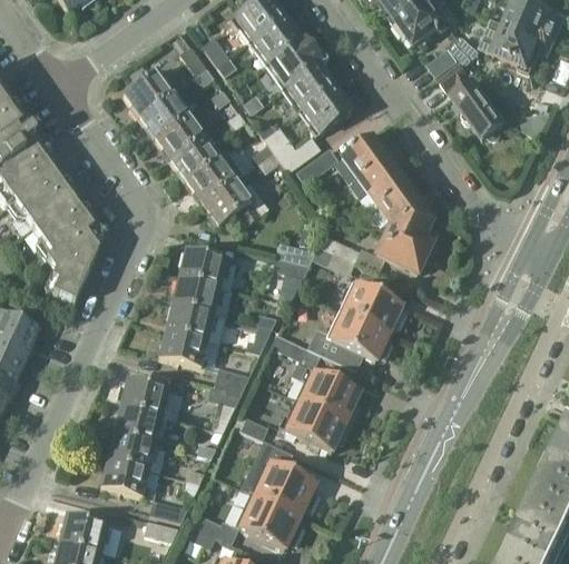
[(58,0),(68,13),(86,0),(58,0)]
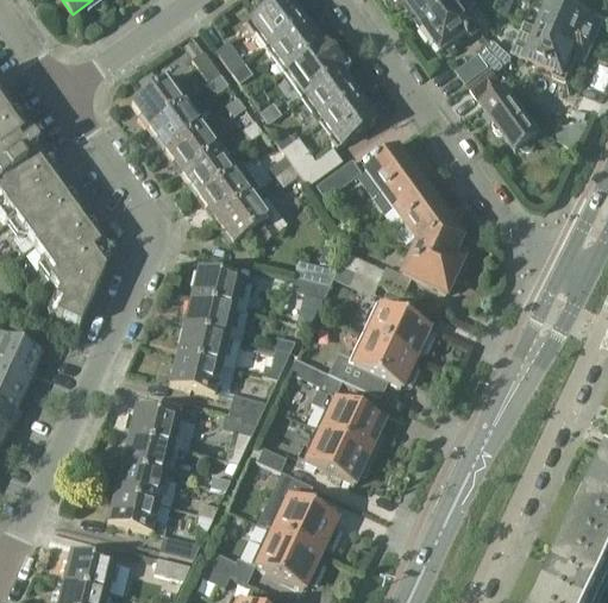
[(270,45),(305,20),(304,19),(305,14),(298,6),(294,6),(289,0),(277,0),(246,23),(255,33),(259,31),(270,45)]
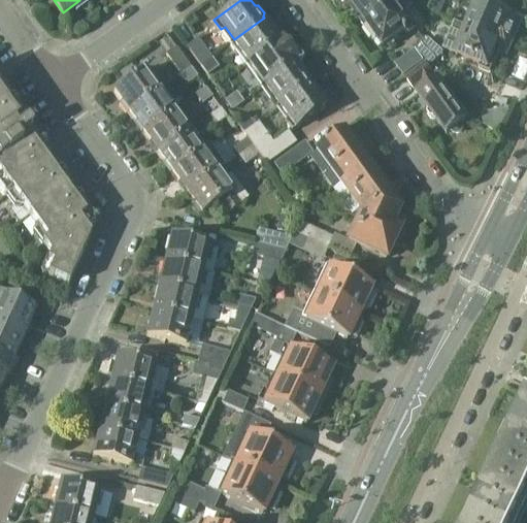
[(353,0),(359,8),(358,12),(365,23),(396,0),(353,0)]
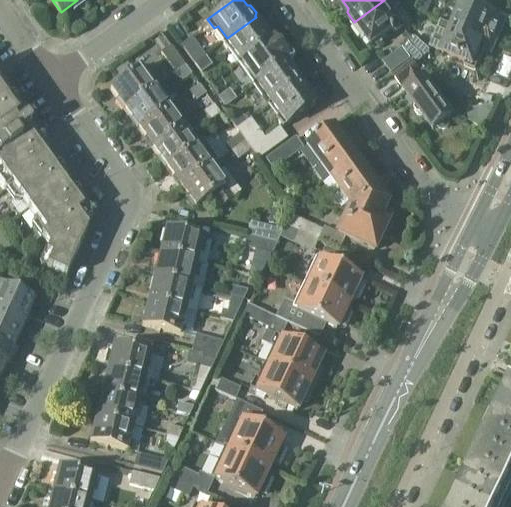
[(384,0),(354,22),(362,33),(365,32),(372,42),(380,36),(381,37),(387,33),(386,32),(393,27),(395,30),(405,23),(388,0),(384,0)]
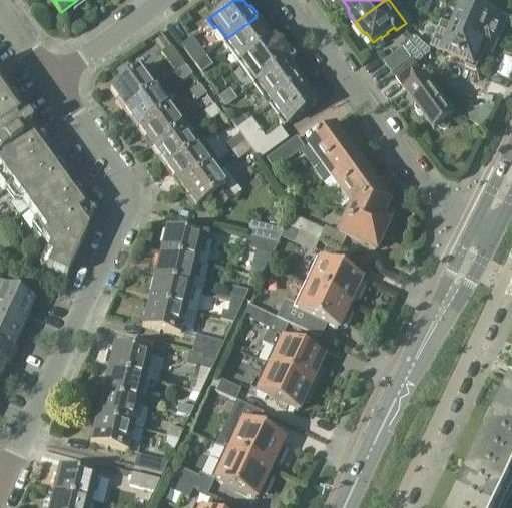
[(461,8),(455,24),(486,37),(495,41),(505,18),(491,12),(493,8),(480,3),(473,0),(465,0),(464,2),(462,1),(459,7),(461,8)]
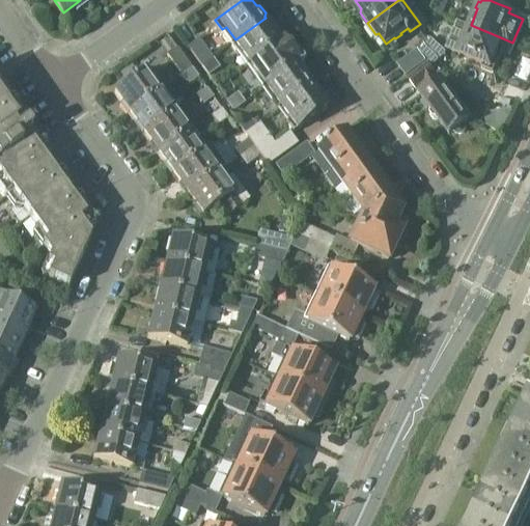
[(266,18),(235,39),(231,43),(247,63),(281,38),(280,37),(281,35),(275,27),(273,27),(266,18)]
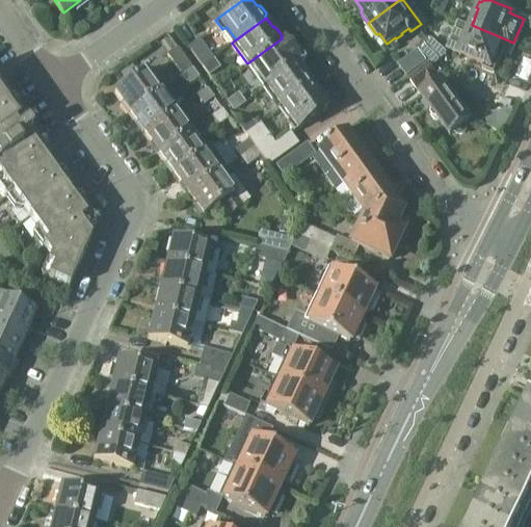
[(459,20),(449,45),(461,50),(485,60),(484,64),(495,70),(498,62),(505,47),(501,46),(504,38),(472,25),(459,20)]
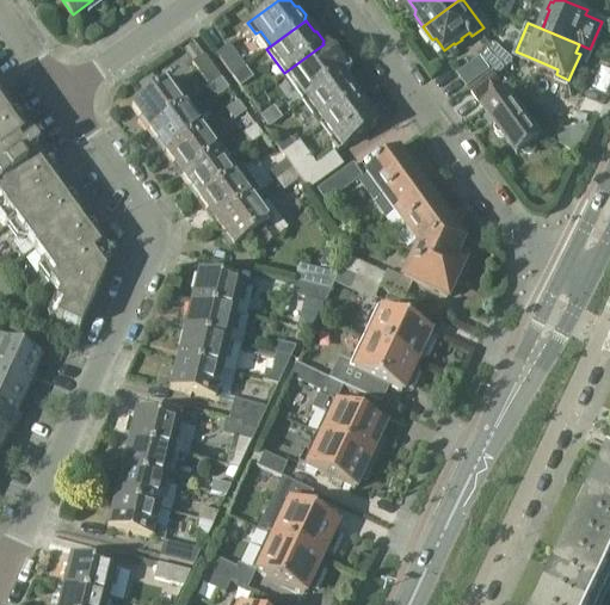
[(495,39),(482,54),(497,67),(503,71),(515,57),(495,39)]
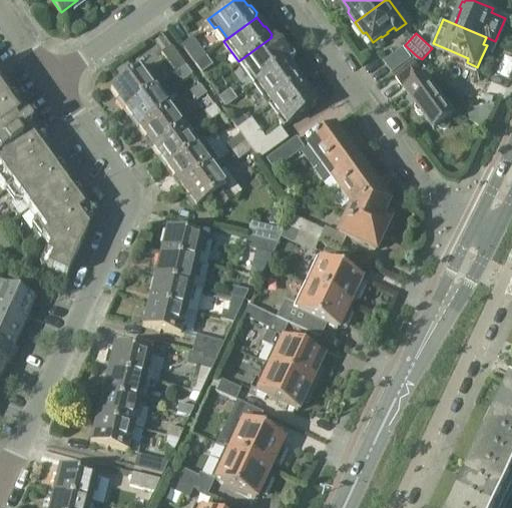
[(183,42),(196,60),(205,53),(193,35),(183,42)]
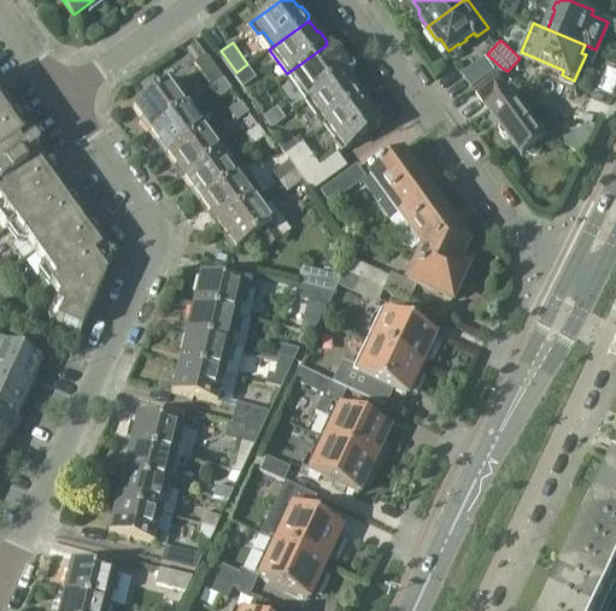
[(329,43),(327,45),(287,74),(305,99),(347,68),(345,66),(342,68),(336,59),(338,56),(329,43)]
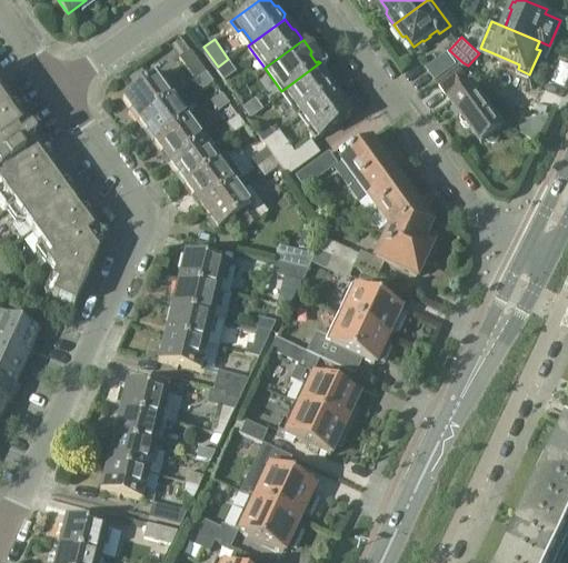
[(190,47),(180,54),(196,77),(207,69),(190,47)]
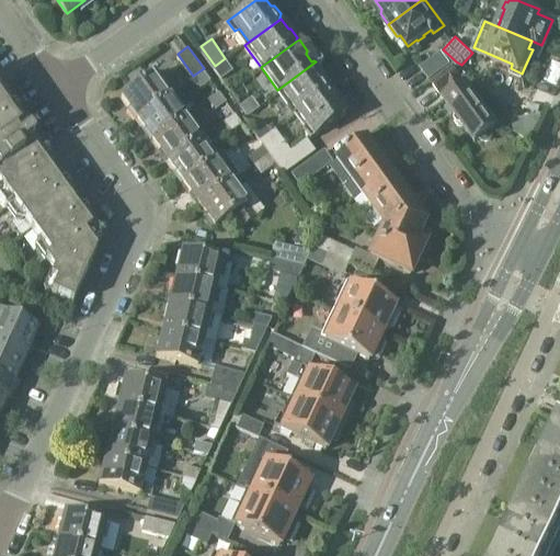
[(452,60),(443,49),(422,65),(430,76),(452,60)]
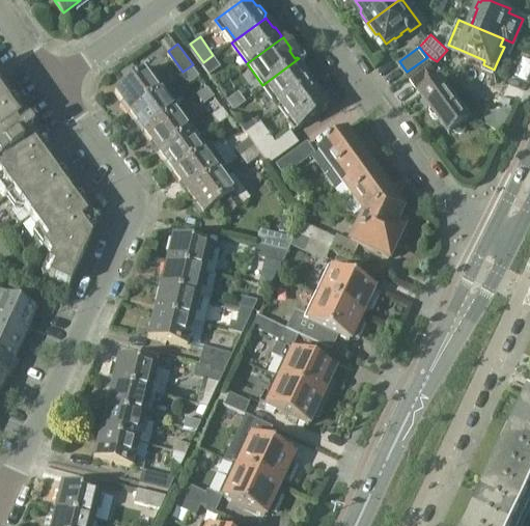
[(213,55),(203,62),(210,71),(219,63),(213,55)]
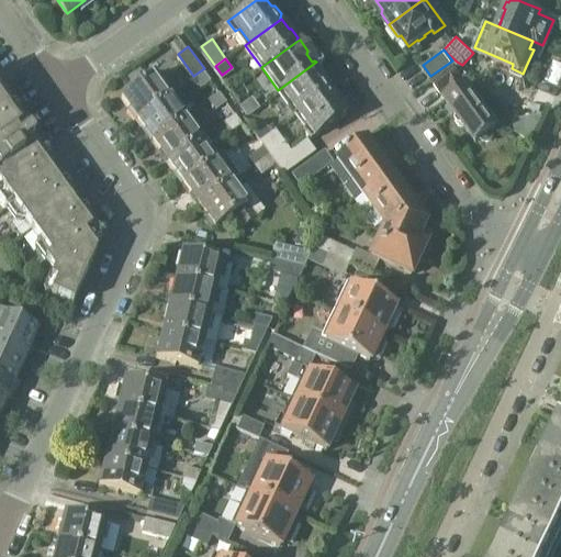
[(316,62),(278,90),(294,113),(331,87),(323,77),(324,74),(318,66),(315,66),(317,64),(316,62)]
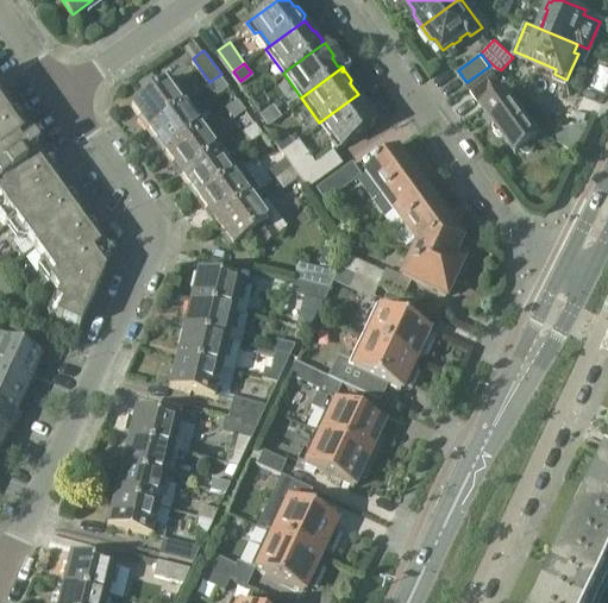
[(501,70),(495,67),(470,86),(478,98),(488,90),(494,99),(484,106),(489,113),(488,114),(491,119),(494,118),(495,121),(494,127),(499,133),(502,132),(503,132),(515,150),(522,146),(525,149),(526,149),(527,149),(530,149),(531,149),(532,148),(533,146),(534,145),(534,144),(534,142),(534,140),(534,139),(534,138),(533,138),(539,133),(501,81),(506,77),(501,70)]
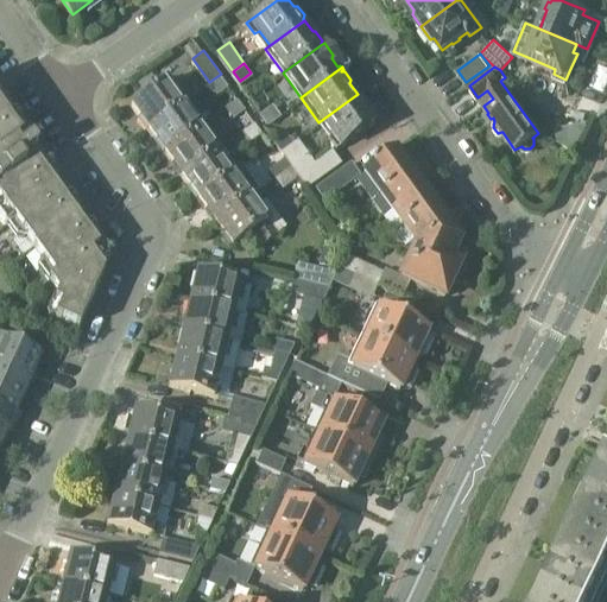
[(221,74),(209,82),(216,93),(228,84),(221,74)]
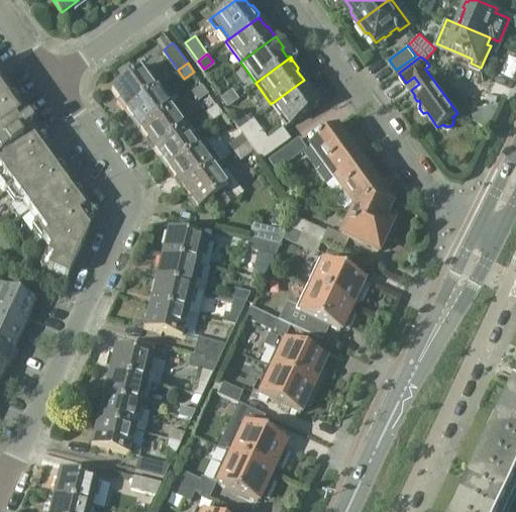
[(143,66),(113,88),(120,97),(121,96),(128,105),(126,107),(127,107),(158,85),(143,66)]
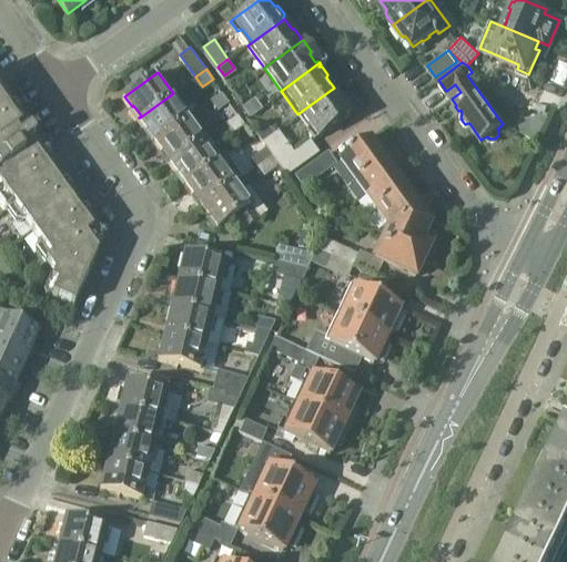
[(334,88),(297,114),(315,138),(352,111),(343,100),(344,98),(338,90),(335,89),(334,88)]
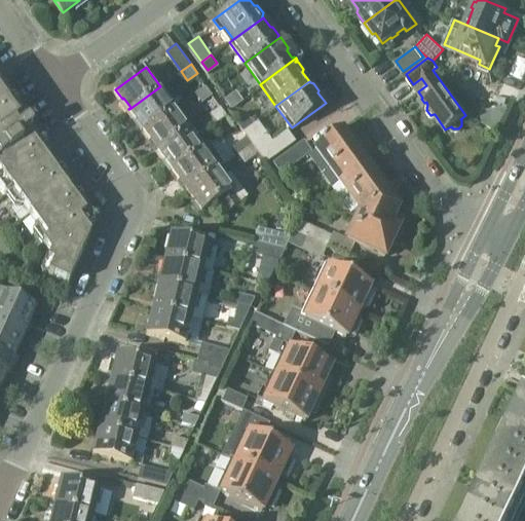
[(195,91),(201,100),(212,92),(205,84),(195,91)]
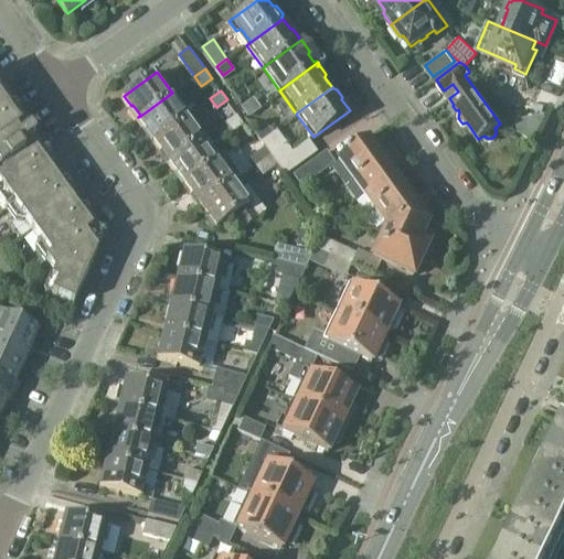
[(172,93),(139,117),(146,128),(148,127),(155,137),(155,138),(188,114),(172,93)]
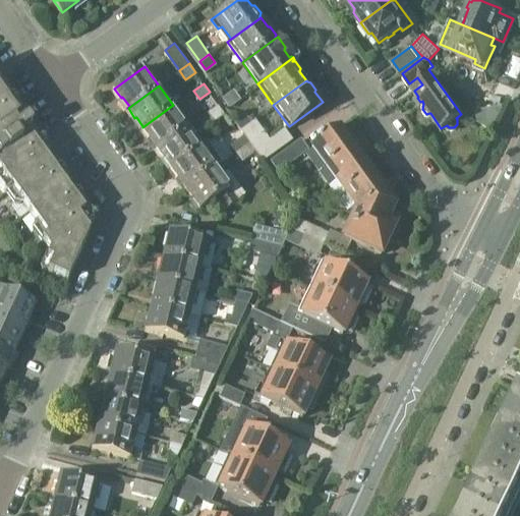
[(234,89),(224,96),(230,104),(240,97),(234,89)]
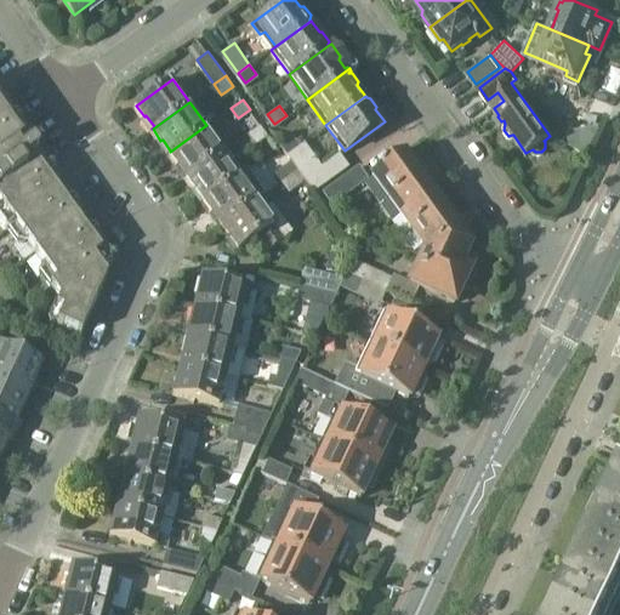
[(0,200),(3,204),(0,204),(0,217),(7,228),(16,222),(57,279),(51,284),(61,297),(51,318),(81,332),(108,274),(107,274),(91,251),(98,246),(37,159),(39,158),(35,152),(39,149),(38,147),(37,144),(34,141),(32,140),(24,144),(21,140),(22,140),(0,108),(0,200)]
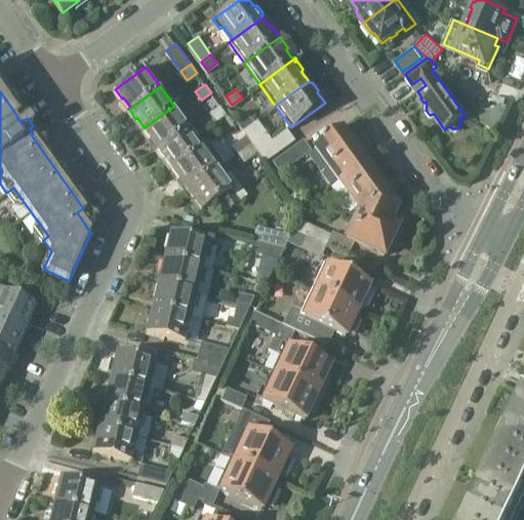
[(209,111),(216,120),(226,113),(219,104),(209,111)]
